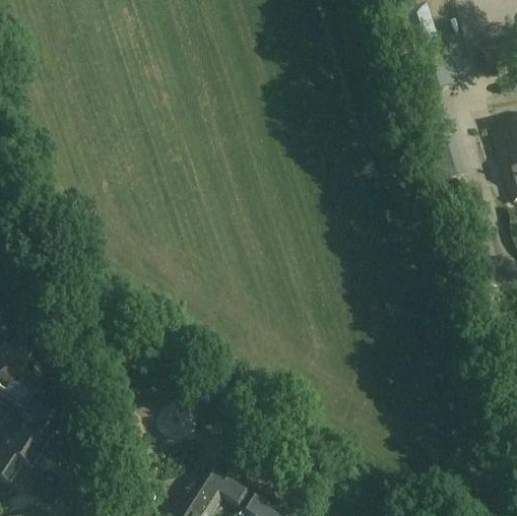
[(516,39),(485,50),(491,69),(516,60),(516,39)]
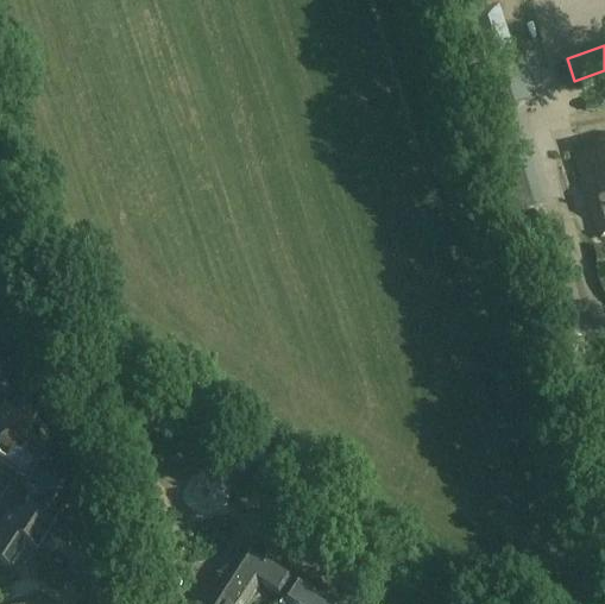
[(481,77),(492,108),(493,112),(505,108),(516,105),(541,96),(529,62),(481,77)]
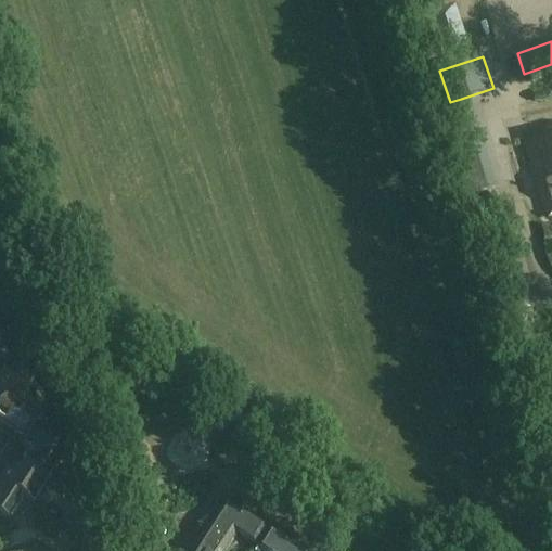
[(490,189),(461,99),(450,102),(449,99),(441,101),(472,194),(490,189)]
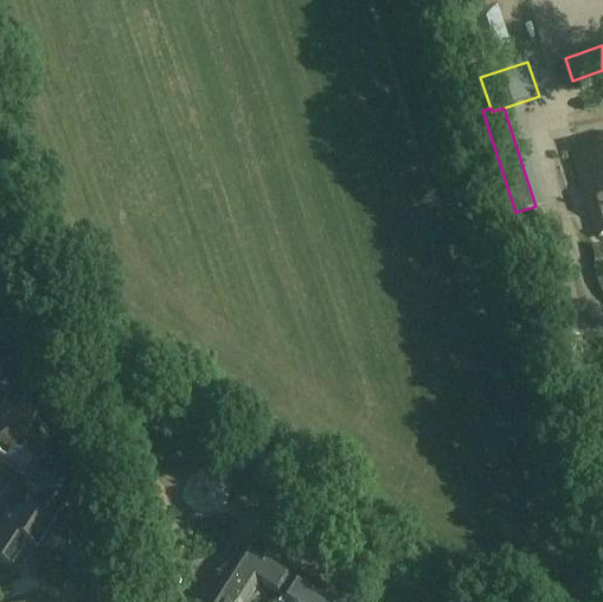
[(602,141),(575,151),(600,229),(602,228),(602,141)]
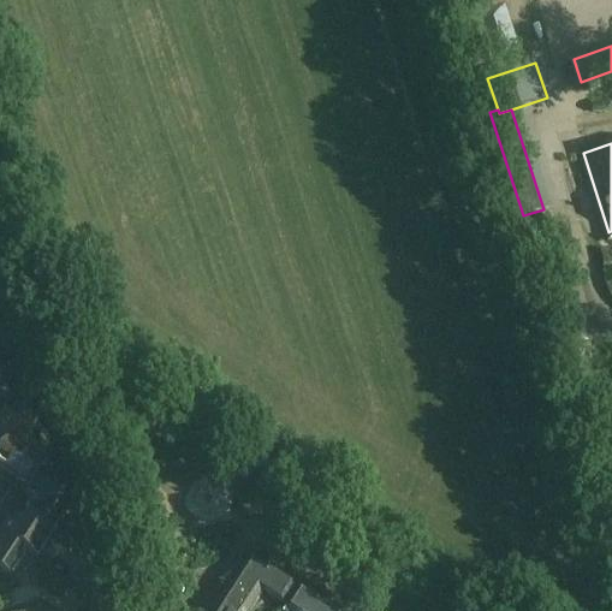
[(0,423),(21,392),(22,392),(18,390),(12,401),(3,393),(0,396),(0,423)]
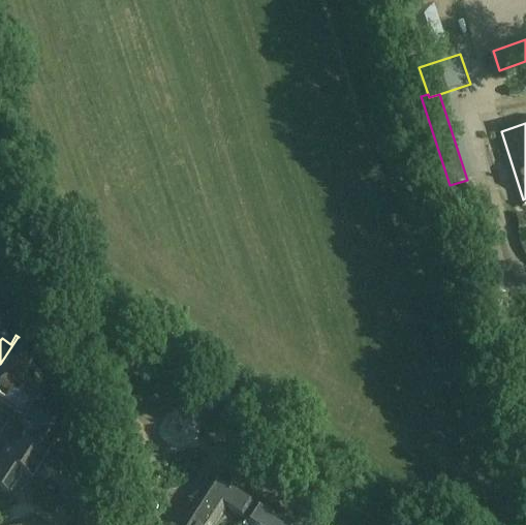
[(40,351),(18,337),(0,364),(0,371),(1,370),(9,375),(9,374),(21,382),(40,351)]
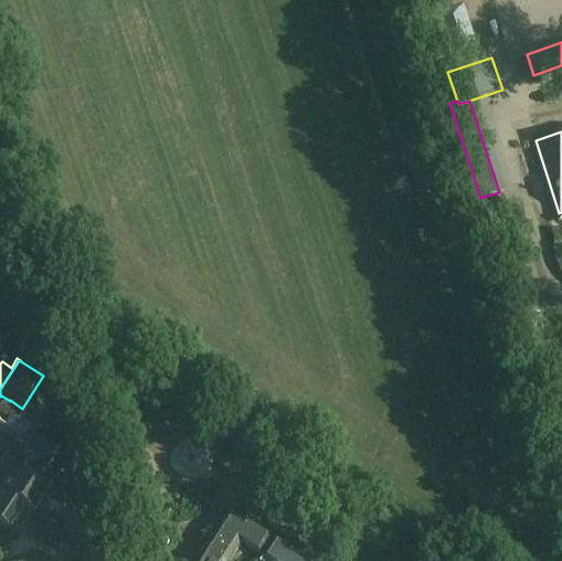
[(0,415),(0,427),(13,436),(29,446),(29,447),(44,424),(49,426),(55,417),(48,412),(42,421),(22,409),(10,400),(10,401),(0,415)]
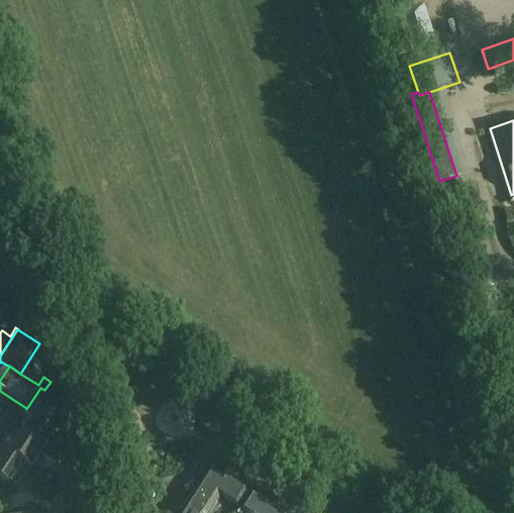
[(23,429),(46,444),(54,434),(45,429),(60,407),(41,395),(44,390),(40,388),(26,409),(26,408),(22,414),(30,419),(23,429)]
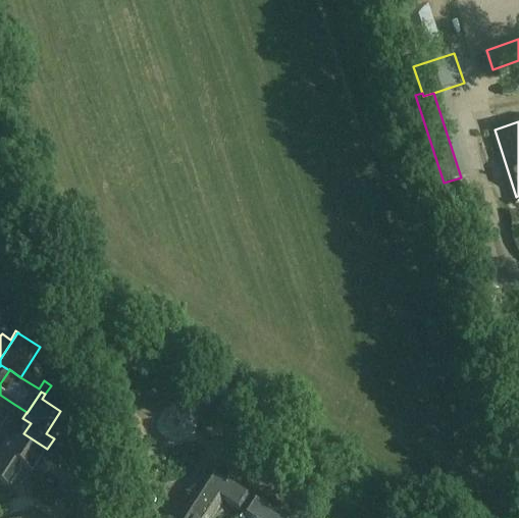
[(23,464),(23,465),(33,470),(47,449),(23,433),(18,442),(10,436),(1,450),(23,464)]
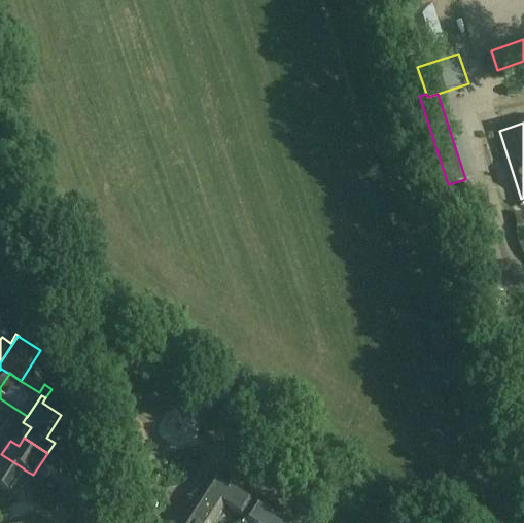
[(1,454),(0,455),(0,483),(10,490),(24,469),(24,468),(1,454)]
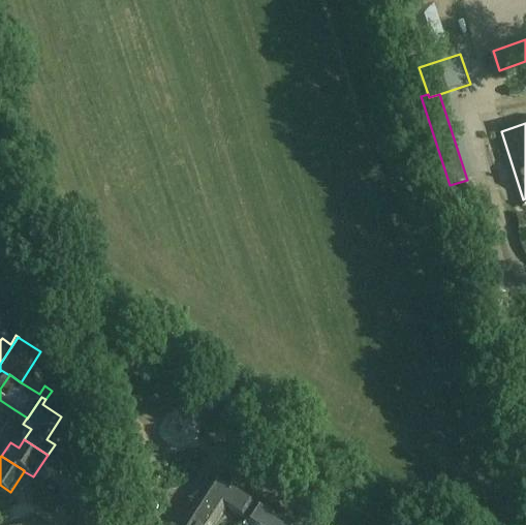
[(94,480),(101,468),(96,465),(87,468),(84,472),(94,480)]
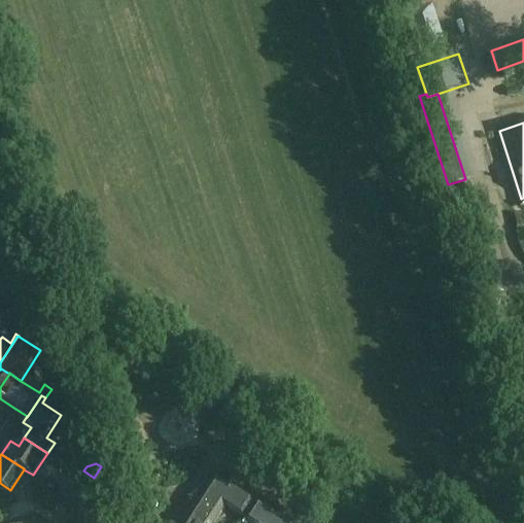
[(84,491),(92,482),(81,475),(78,480),(79,488),(84,491)]
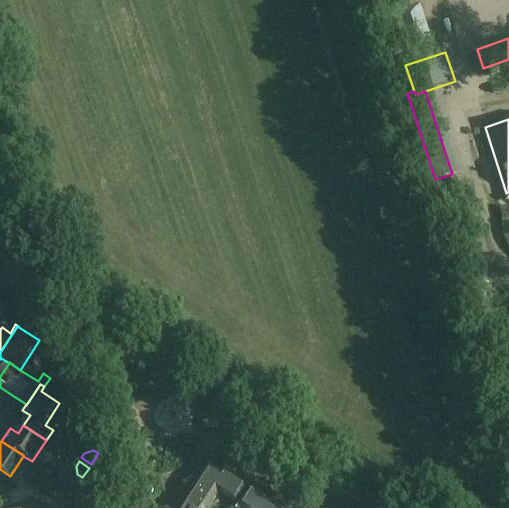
[(191,507),(207,507),(221,488),(240,500),(249,487),(210,461),(183,502),(191,507)]
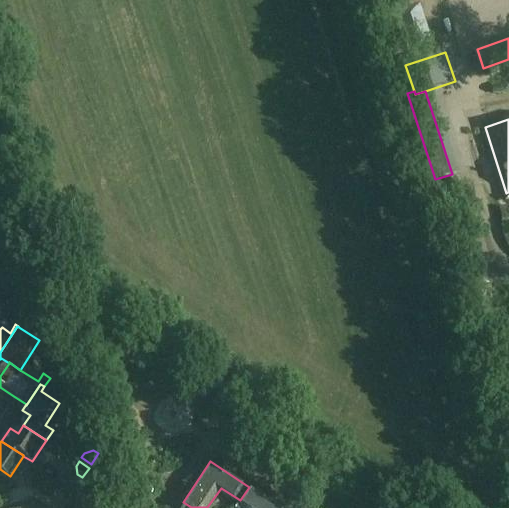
[(22,500),(19,487),(15,488),(10,496),(11,502),(22,500)]
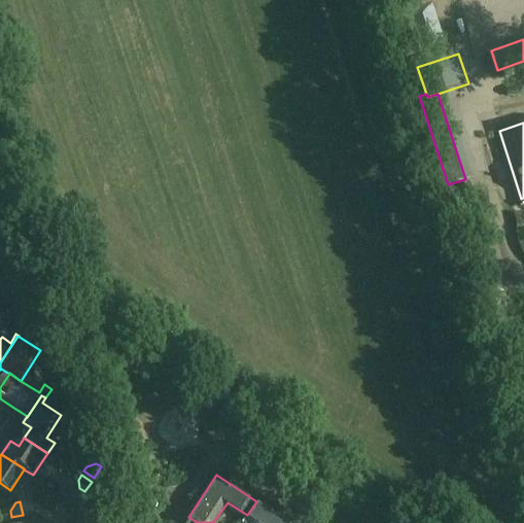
[(23,515),(34,513),(33,507),(24,501),(20,501),(23,515)]
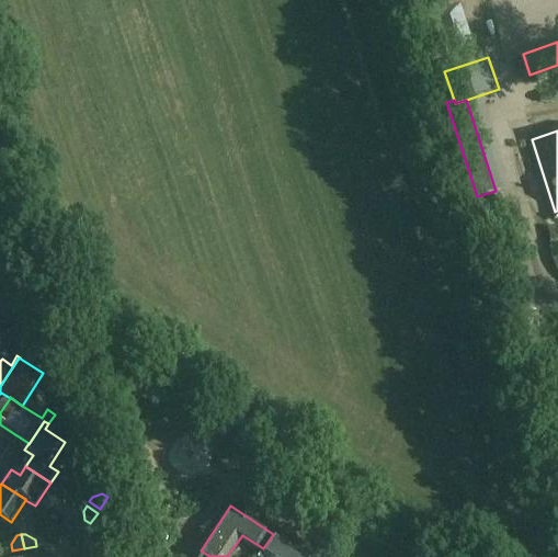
[(276,556),(307,556),(276,537),(268,552),(276,556)]
